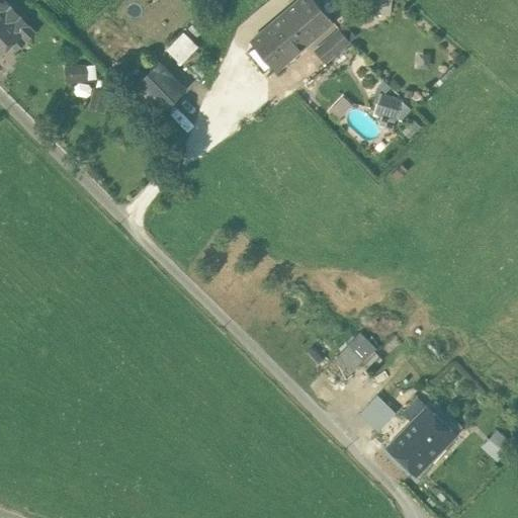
[(0,0),(0,55),(10,45),(24,31),(15,22),(20,16),(4,0),(0,0)]
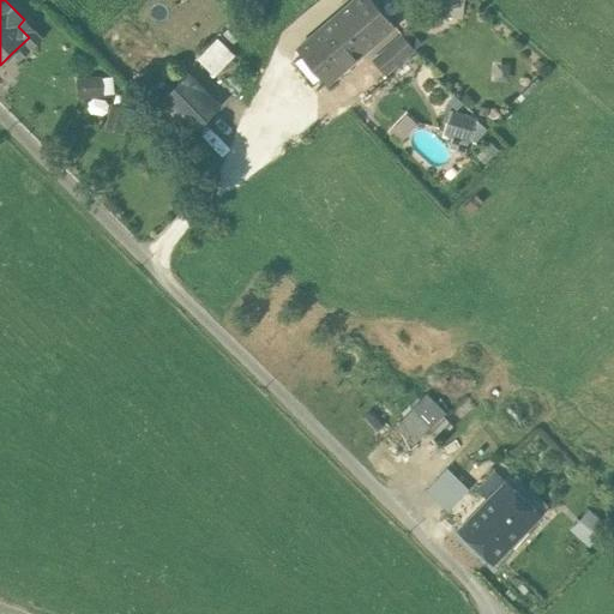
[(372,0),(351,0),(333,17),(363,52),(393,26),(372,0)]
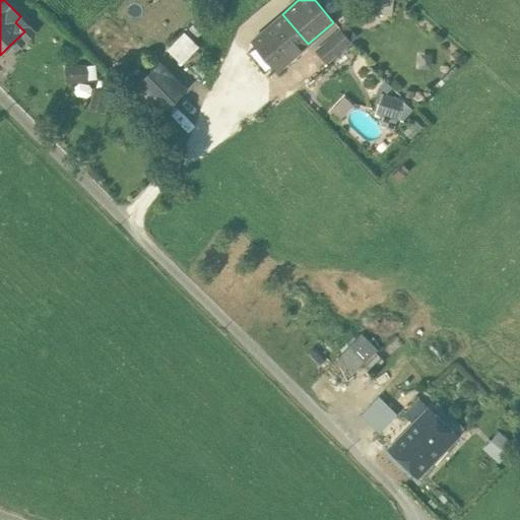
[(373,0),(372,14),(390,15),(390,0),(373,0)]
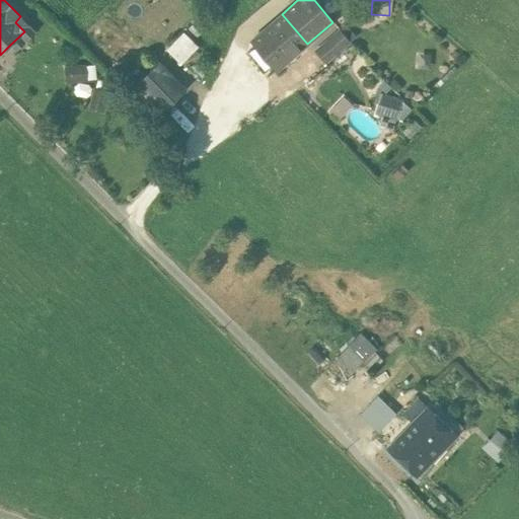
[(282,14),(249,42),(275,71),(307,44),(282,14)]
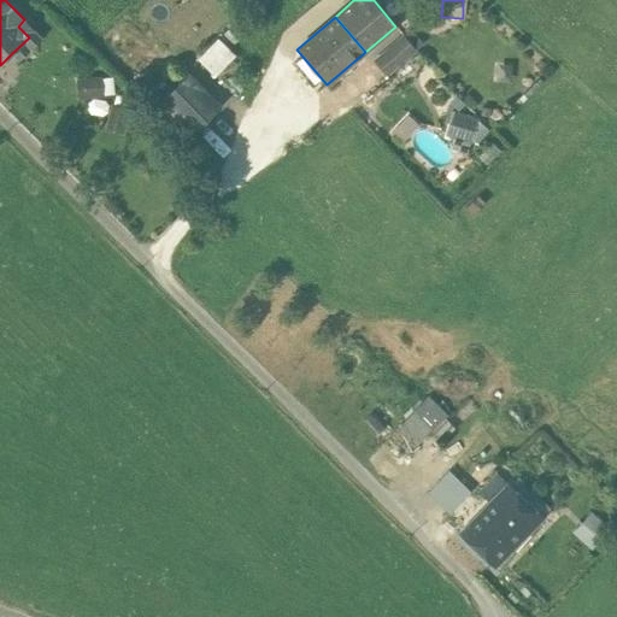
[(29,37),(12,53),(19,60),(42,37),(24,19),(18,27),(29,37)]
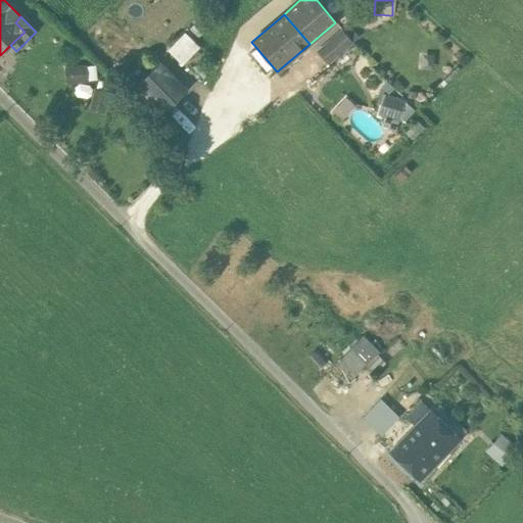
[(342,30),(317,52),(327,63),(351,42),(342,30)]
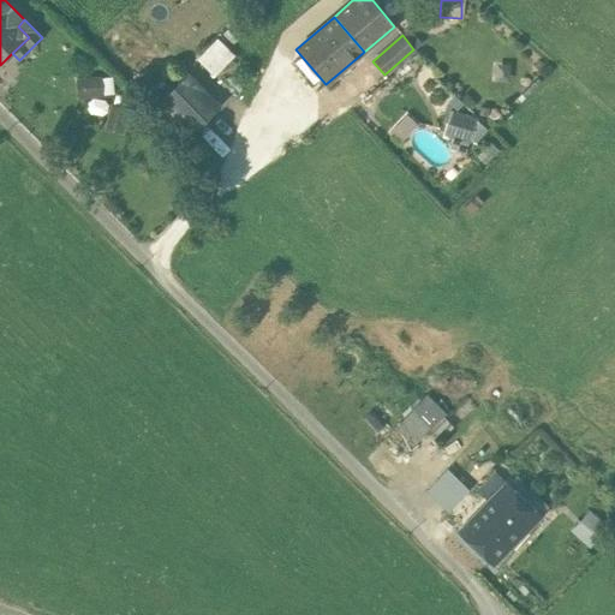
[(213,76),(233,55),(216,37),(196,58),(213,76)]
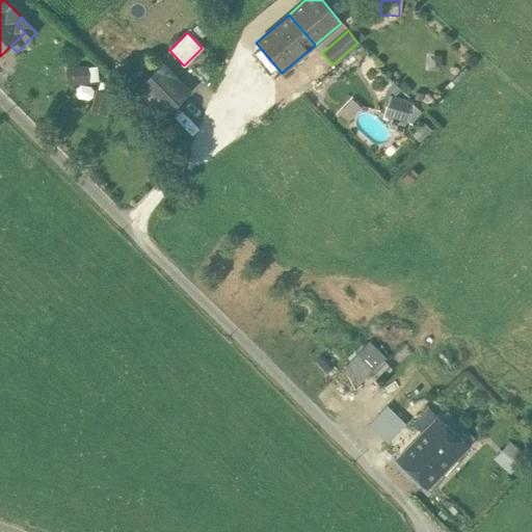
[(166,112),(188,91),(162,65),(140,86),(141,87),(165,112),(166,112)]
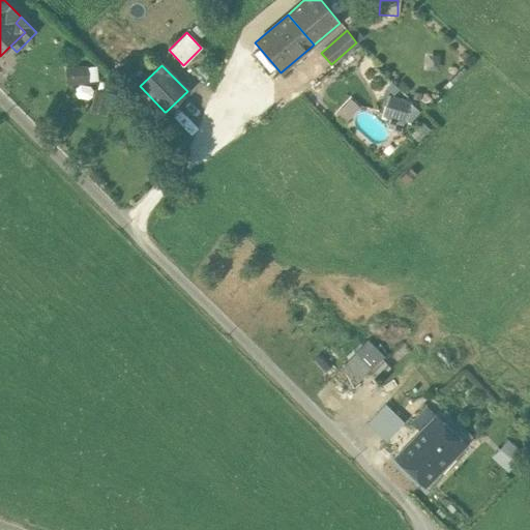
[(88,84),(87,67),(65,68),(66,85),(88,84)]
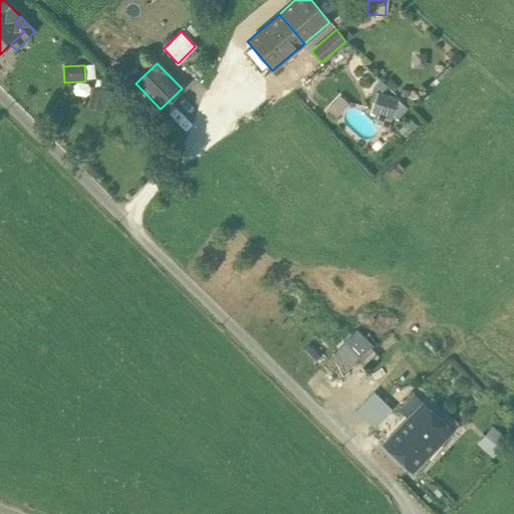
[(126,95),(149,118),(160,108),(137,84),(126,95)]
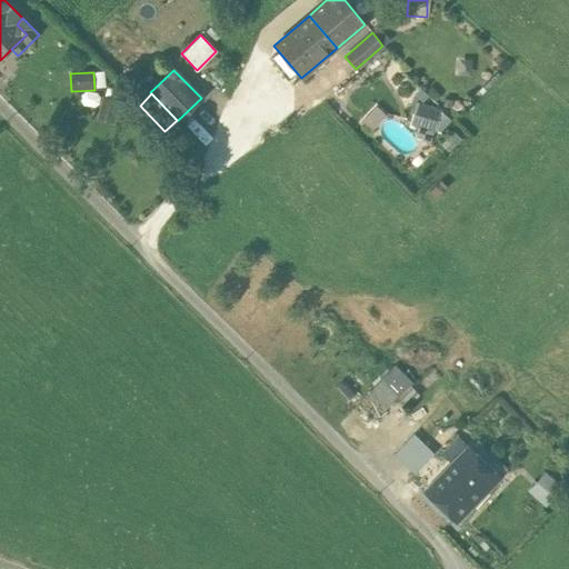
[(96,118),(112,123),(120,101),(102,96),(96,118)]
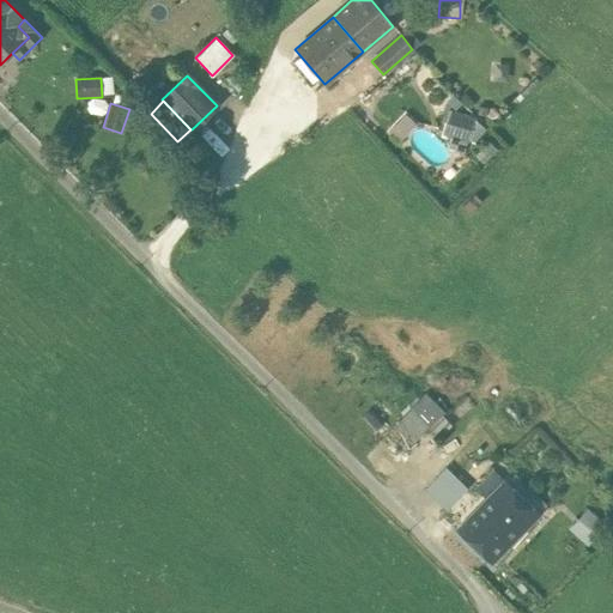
[(469,143),(475,117),(447,110),(441,134),(469,143)]
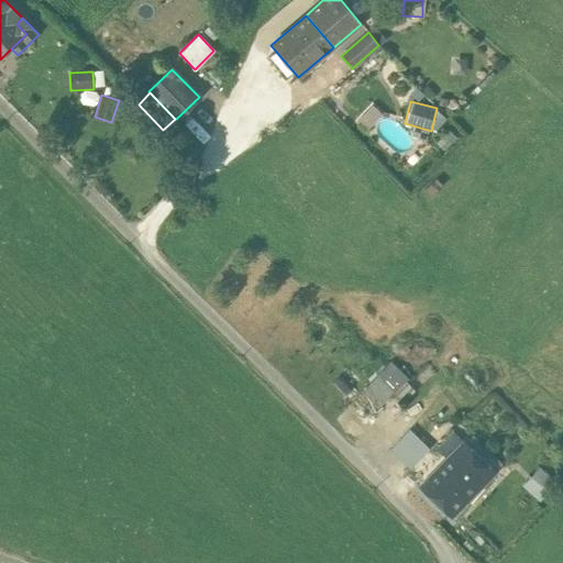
[(367,419),(406,381),(386,361),(349,399),(367,419)]
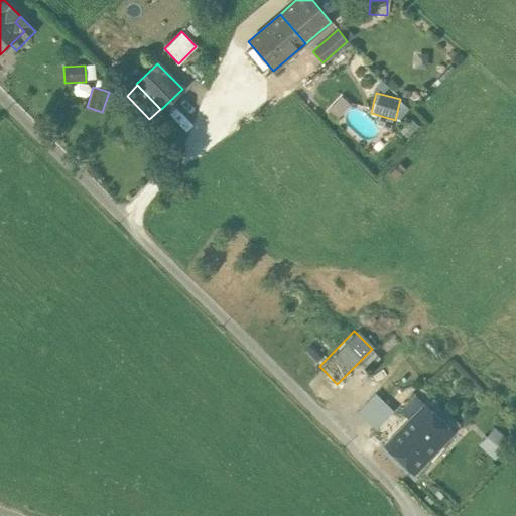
[(377,427),(394,407),(374,390),(357,409),(377,427)]
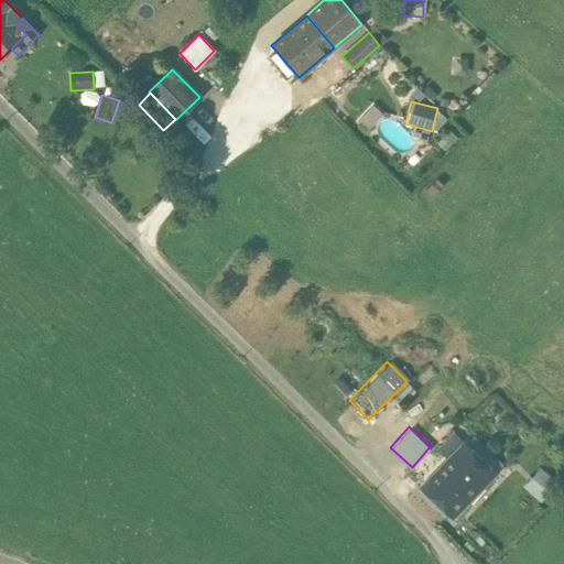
[(448,458),(464,442),(454,433),(438,449),(448,458)]
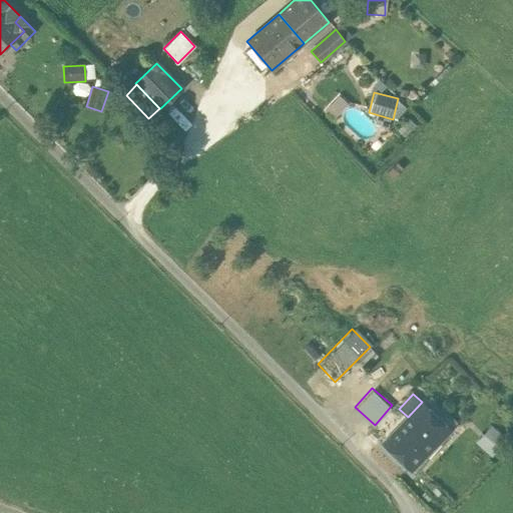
[(458,422),(429,395),(422,402),(451,429),(458,422)]
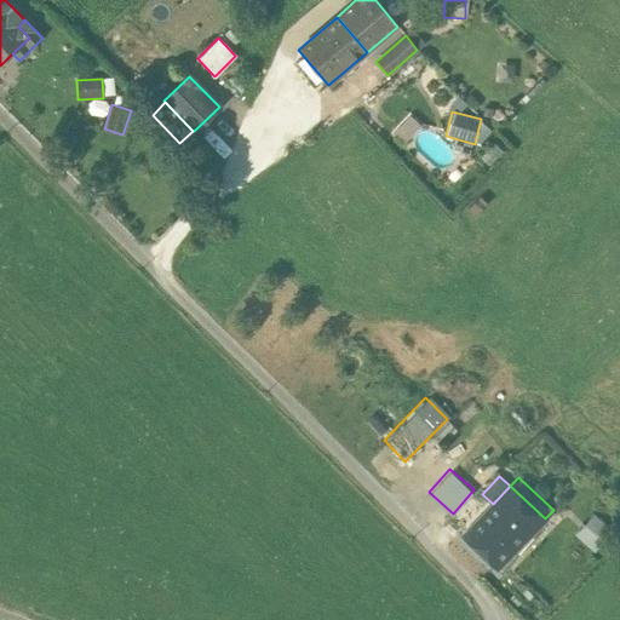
[(545,518),(510,486),(493,504),(463,535),(498,568),(545,518)]
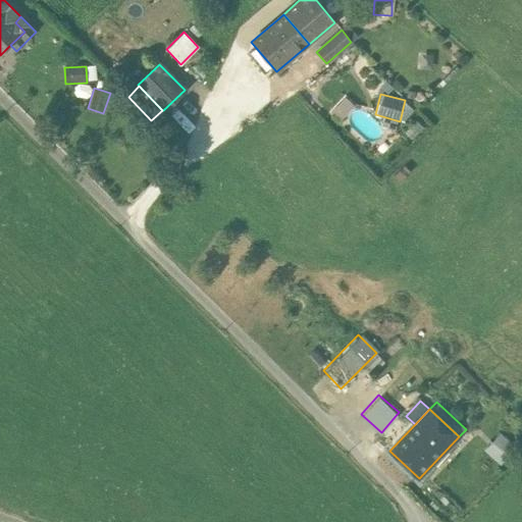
[(503,464),(518,447),(499,431),(484,449),(503,464)]
